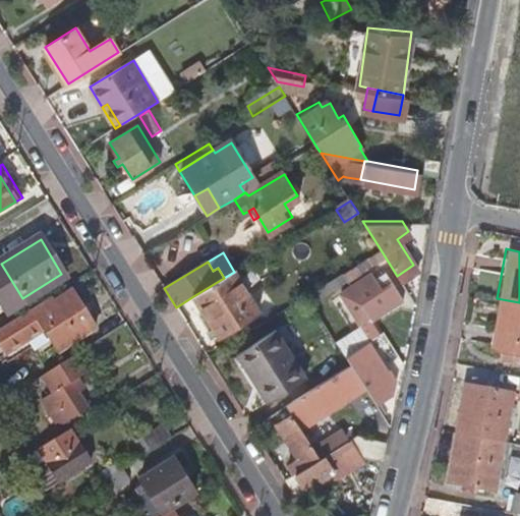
[(402,296),(385,267),(380,270),(376,264),(344,283),(366,318),(371,314),(402,296)]
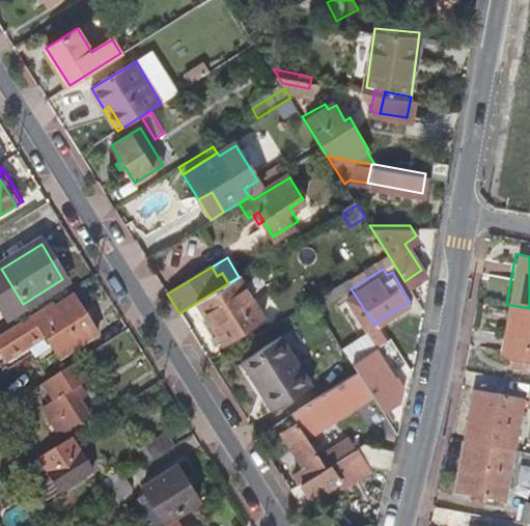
[(265,319),(240,276),(239,277),(228,283),(197,302),(222,343),(265,319)]
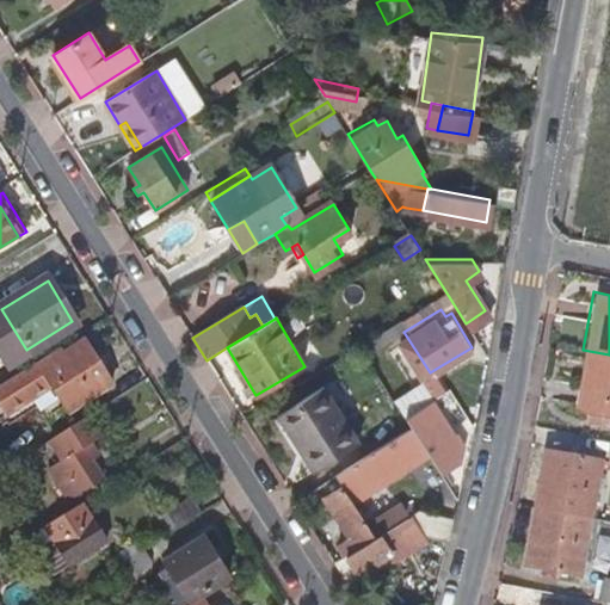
[(111,382),(85,339),(61,353),(59,349),(12,378),(0,384),(0,394),(11,413),(57,384),(71,406),(111,382)]
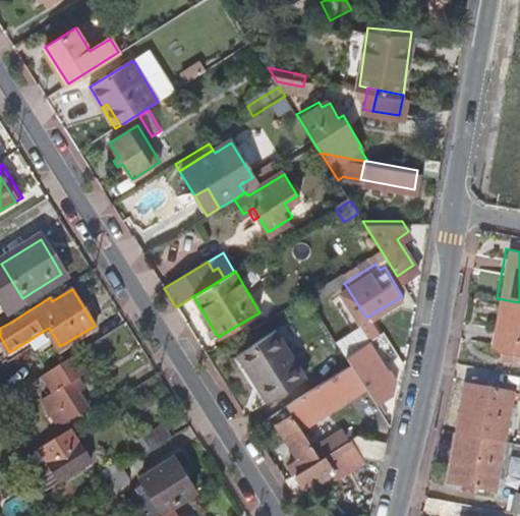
[(519,353),(519,302),(497,298),(487,348),(519,353)]
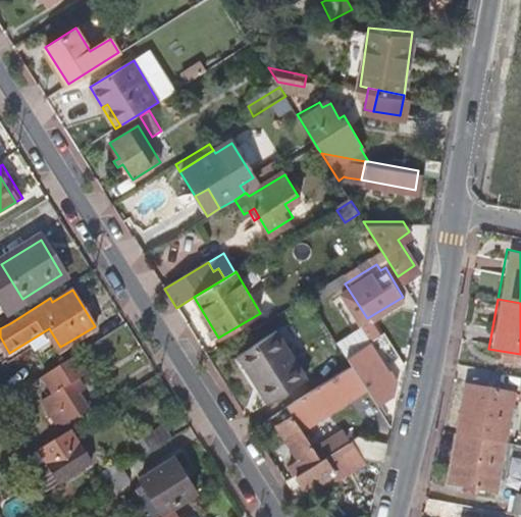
[(366,341),(382,330),(372,315),(367,318),(334,339),(344,354),(361,344),(366,341)]
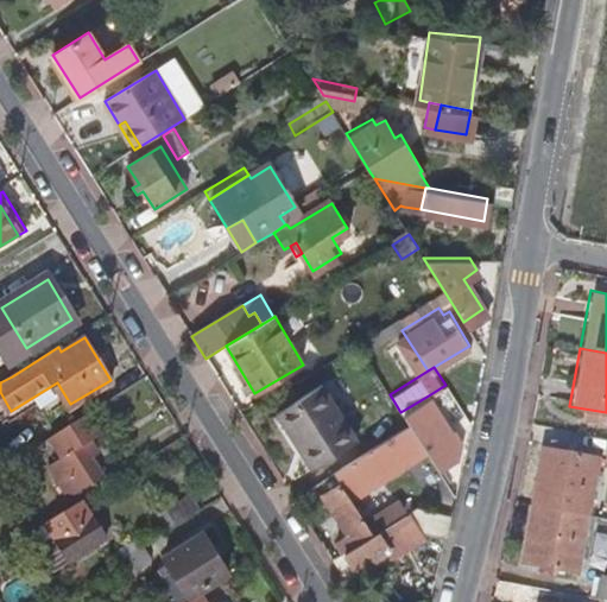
[(356,443),(323,388),(279,414),(313,469),(356,443)]
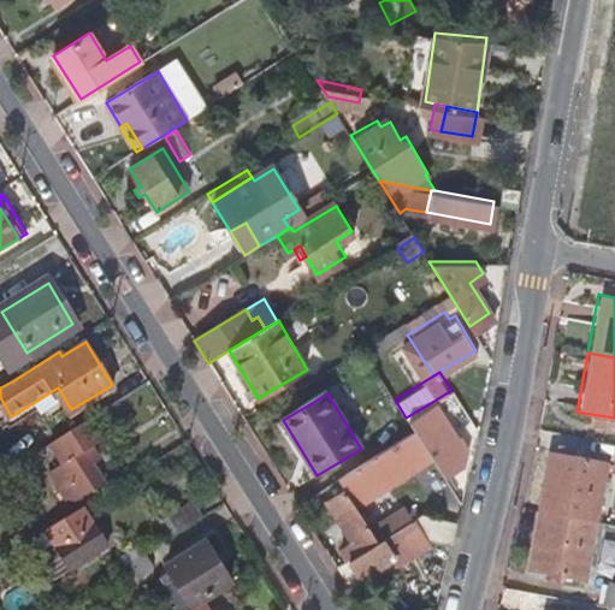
[(456,439),(432,402),(426,406),(449,443),(456,439)]
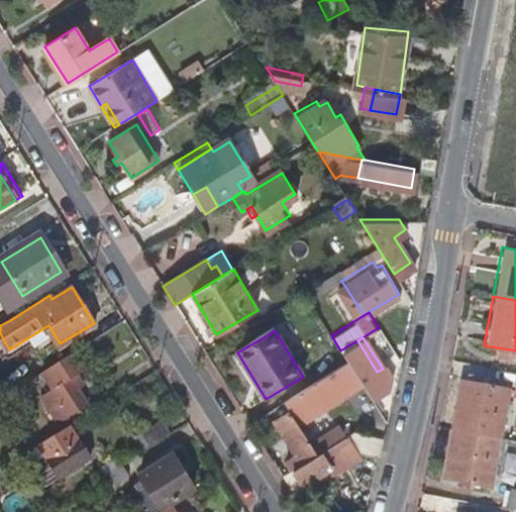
[(357,340),(340,350),(349,365),(355,375),(371,399),(388,389),(392,377),(385,367),(383,369),(377,372),(357,340)]
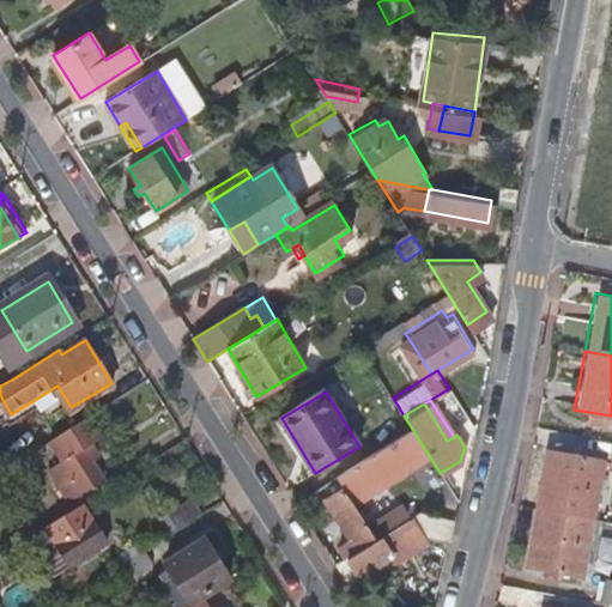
[(98,454),(90,439),(101,432),(89,414),(77,423),(48,441),(60,460),(52,466),(71,497),(103,478),(91,457),(98,454)]
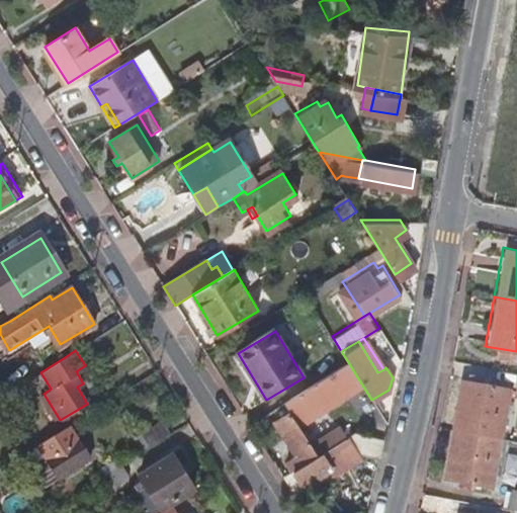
[(347,381),(356,375),(350,365),(285,405),(297,424),(342,396),(337,388),(347,381)]
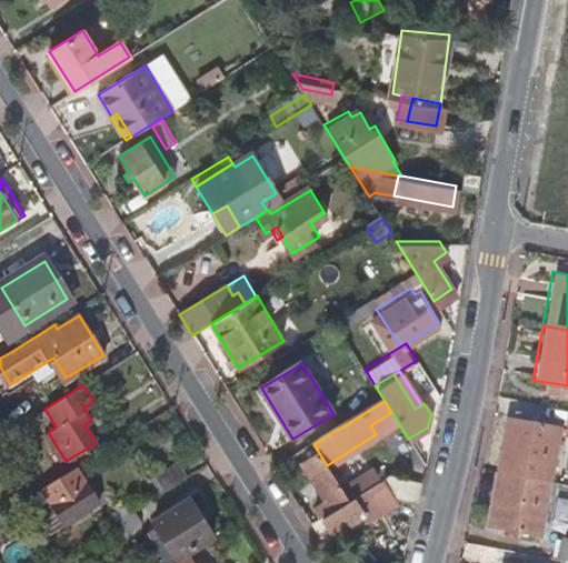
[(408,439),(391,412),(381,419),(408,462),(418,455),(408,439)]
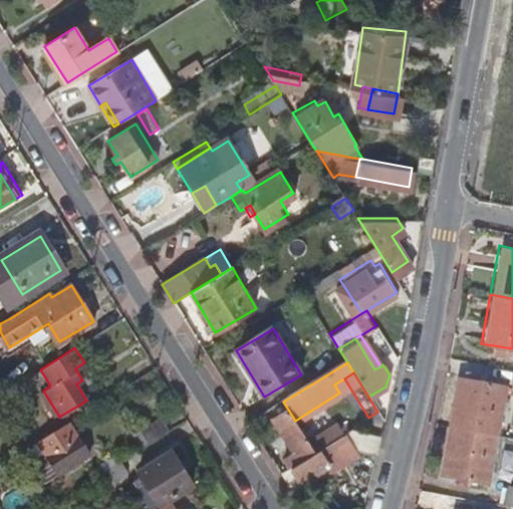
[(495,433),(504,384),(457,375),(448,425),(495,433)]
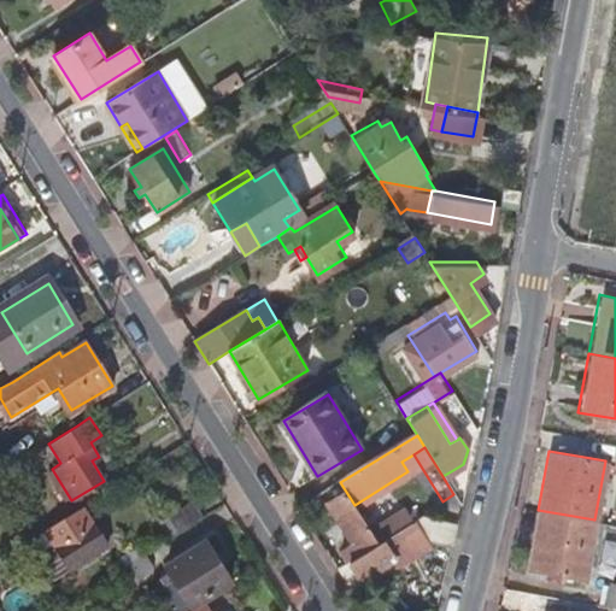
[(23,475),(21,471),(28,466),(23,459),(1,473),(0,473),(0,485),(1,488),(23,475)]
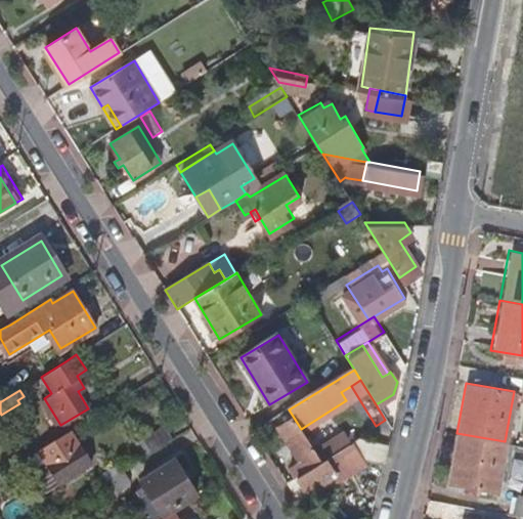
[(301,429),(289,409),(279,415),(286,424),(277,428),(298,463),(289,468),(295,478),(297,477),(321,462),(313,449),(301,429)]
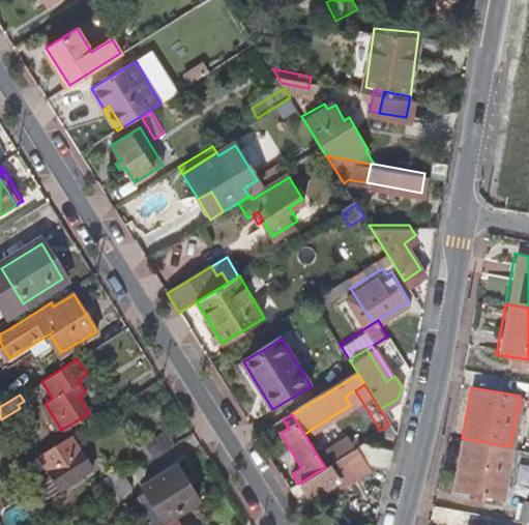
[(145,461),(173,442),(165,429),(136,447),(145,461)]
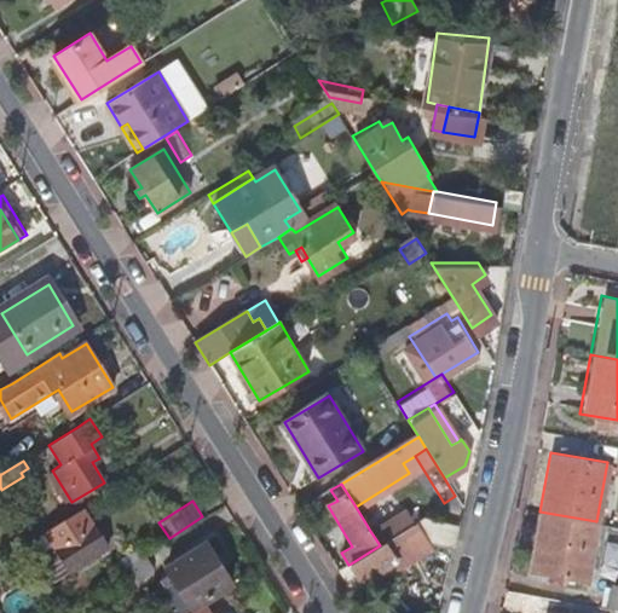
[(97,530),(84,508),(46,531),(55,544),(39,554),(55,580),(108,547),(103,539),(97,530)]
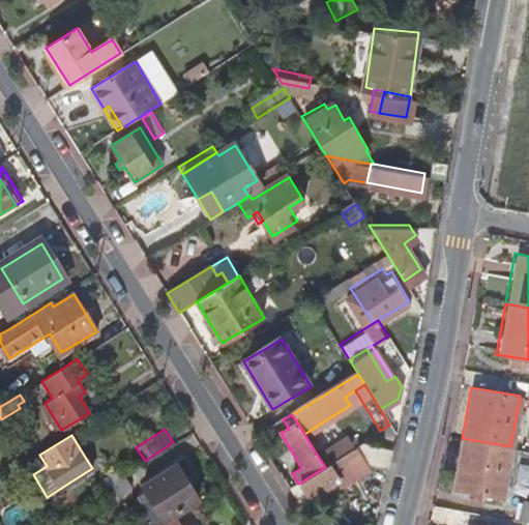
[(351,449),(344,438),(317,455),(325,467),(351,449)]
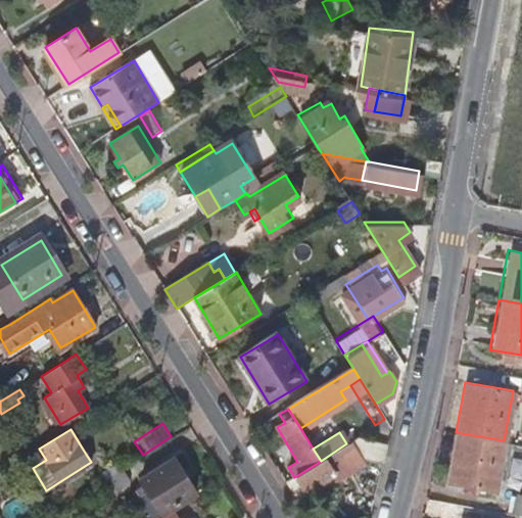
[(495,490),(504,440),(456,432),(446,482),(495,490)]
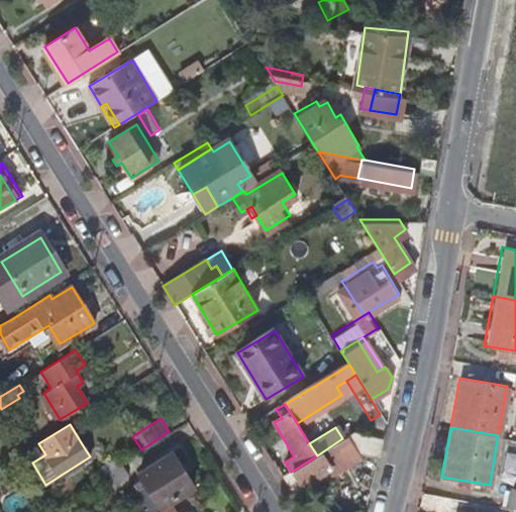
[(375,458),(380,437),(354,431),(346,436),(358,456),(375,458)]
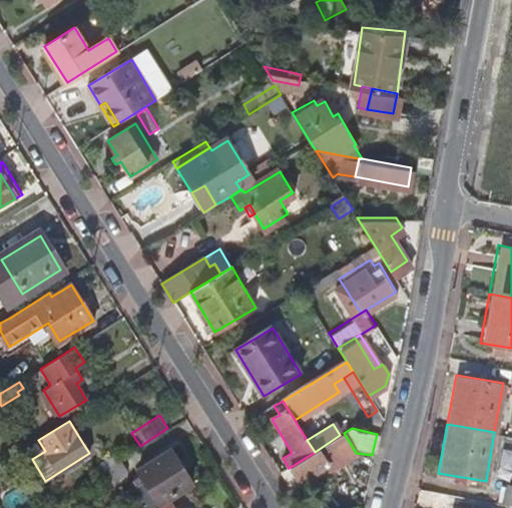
[(330,469),(356,453),(344,433),(340,435),(315,452),(291,467),(300,482),(328,465),(330,469)]
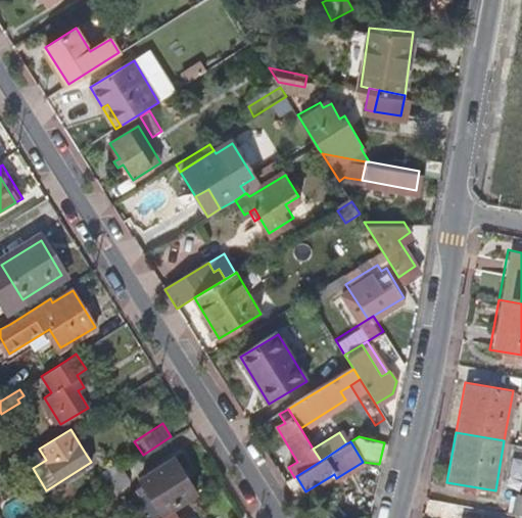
[(91,453),(86,444),(82,448),(87,456),(91,453)]
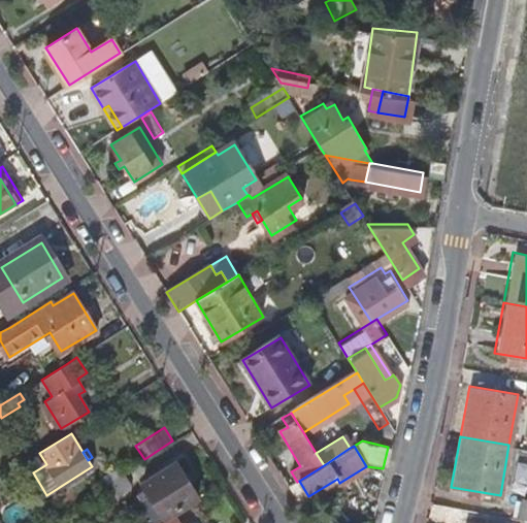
[(145,488),(137,493),(154,521),(195,494),(174,462),(142,482),(145,488)]
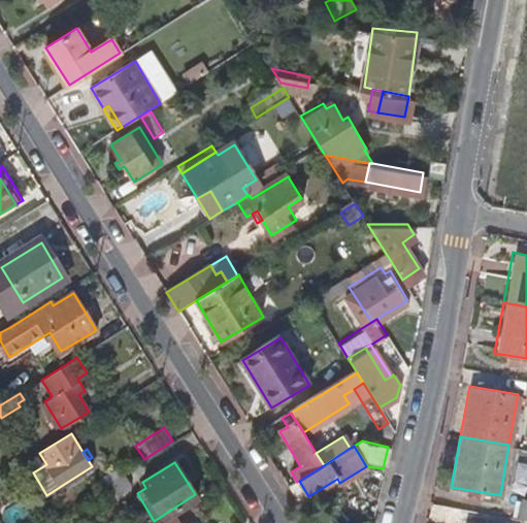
[(108,497),(125,487),(118,476),(101,486),(108,497)]
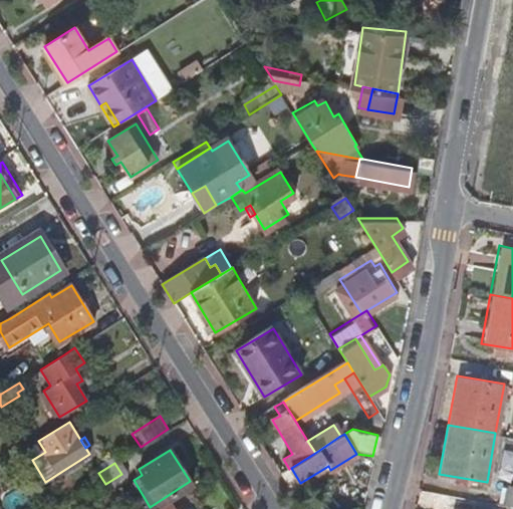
[(285,472),(281,465),(276,468),(280,475),(285,472)]
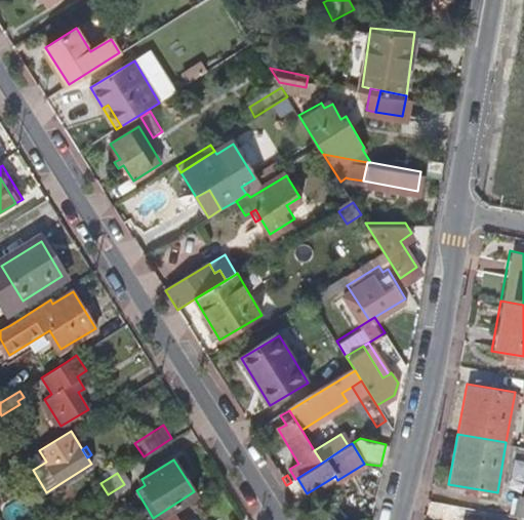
[(111,501),(128,489),(124,484),(108,494),(111,501)]
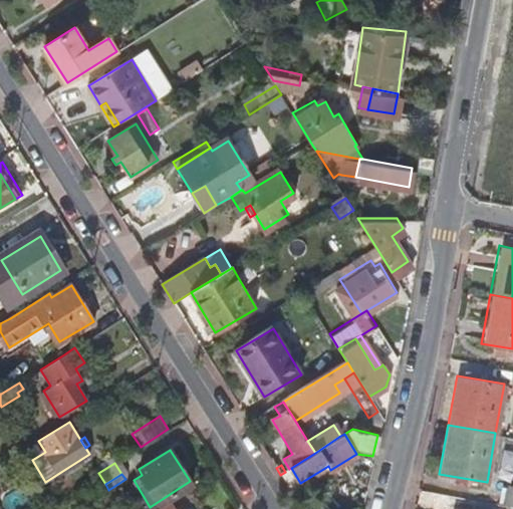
[(359,495),(346,483),(336,494),(349,506),(359,495)]
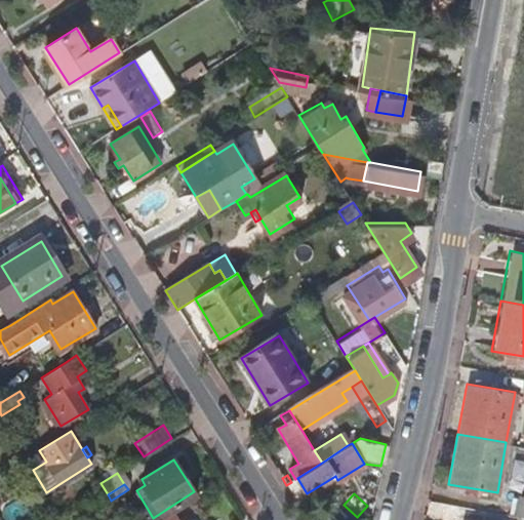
[(523,515),(523,497),(515,496),(512,514),(521,515),(523,515)]
